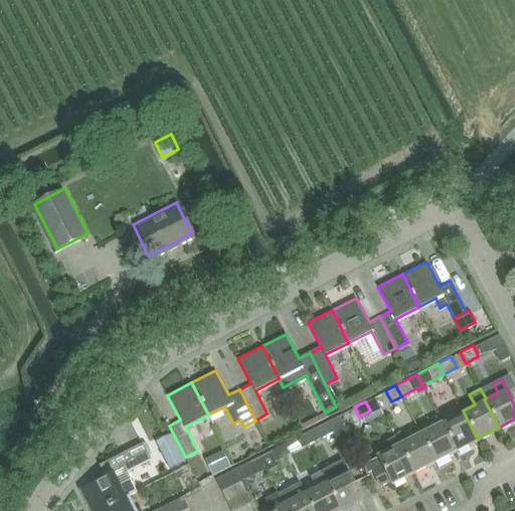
[(463,410),(442,421),(456,450),(477,439),(463,410)]
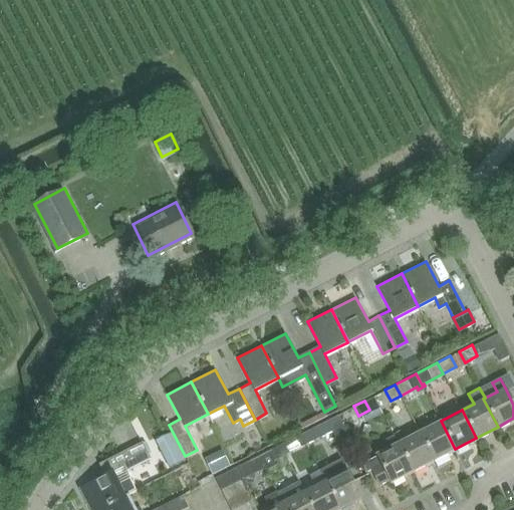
[(343,424),(338,414),(322,422),(327,432),(343,424)]
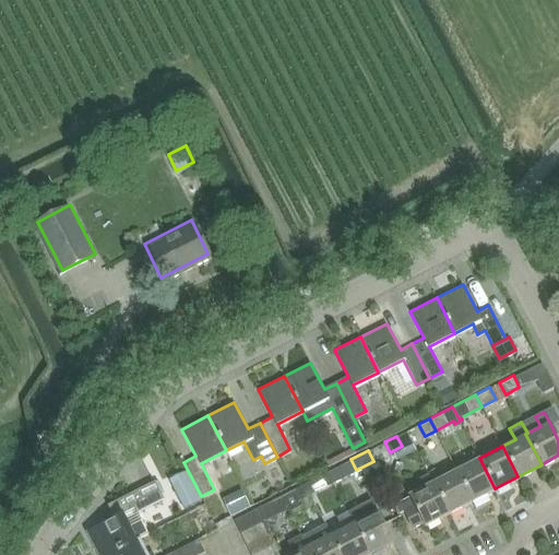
[(479,458),(455,470),(472,500),(495,488),(479,458)]
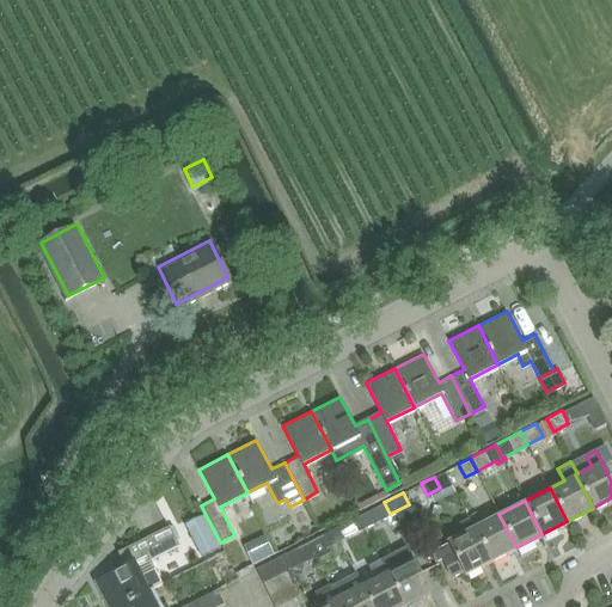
[(357,515),(363,527),(390,514),(384,502),(357,515)]
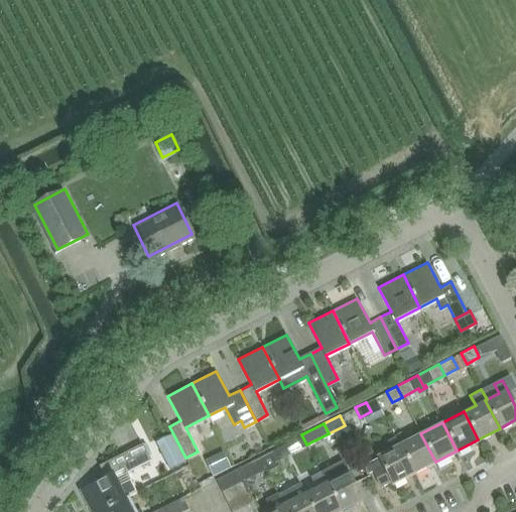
[(400,443),(399,444),(413,473),(435,462),(420,433),(400,443)]
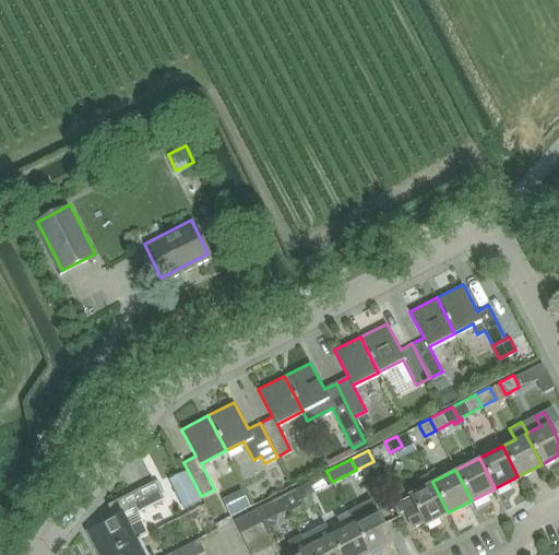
[(310,493),(332,482),(326,471),(304,483),(309,494),(310,493)]
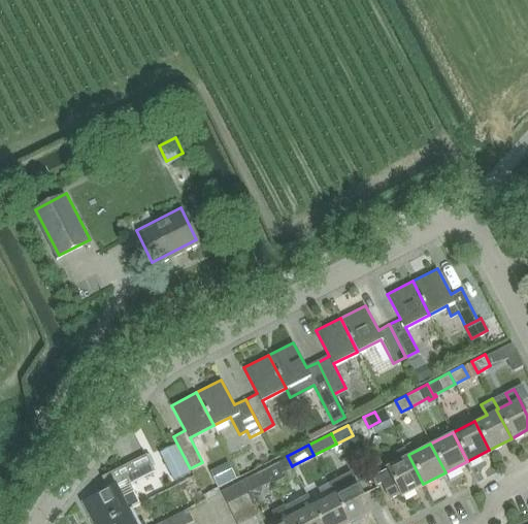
[(391,476),(381,481),(389,496),(399,491),(401,495),(423,484),(408,455),(409,454),(405,446),(396,451),(400,459),(386,466),(391,476)]
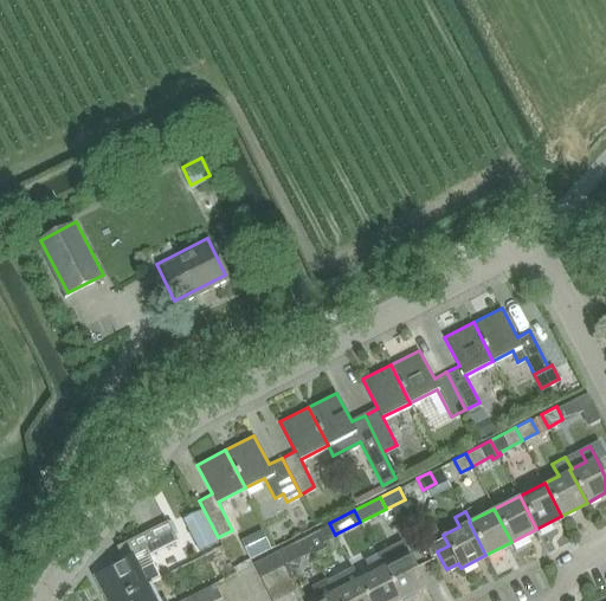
[(168,518),(153,525),(116,544),(123,559),(94,574),(107,600),(109,600),(148,582),(160,575),(148,553),(178,537),(168,518)]
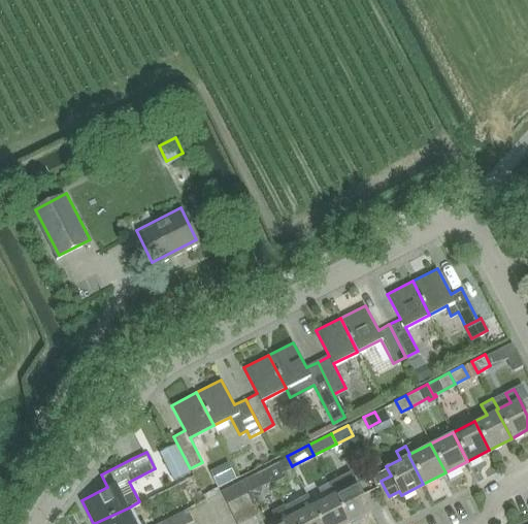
[(271,477),(273,482),(295,470),(293,465),(292,466),(287,456),(264,467),(269,478),(271,477)]
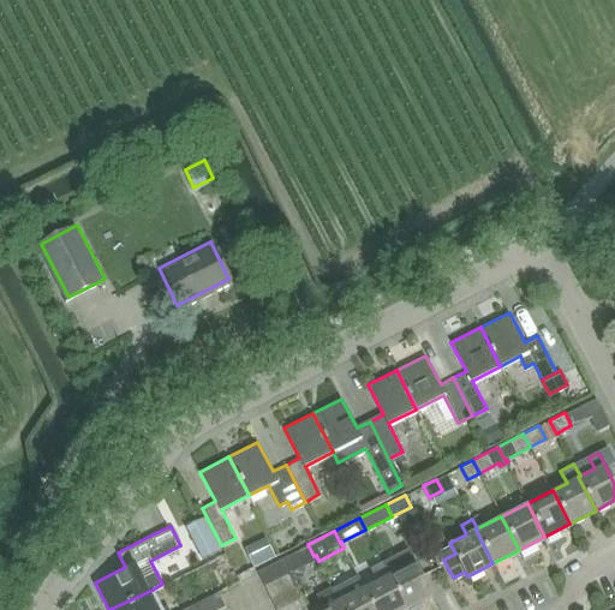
[(282,557),(288,569),(314,556),(308,544),(282,557)]
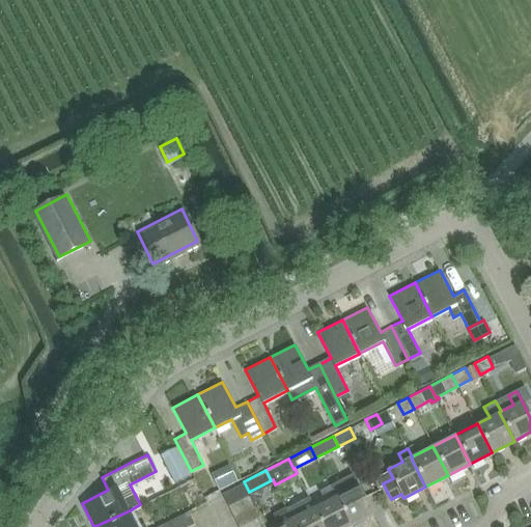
[(353,475),(330,487),(335,496),(351,526),(372,514),(358,484),(353,475)]
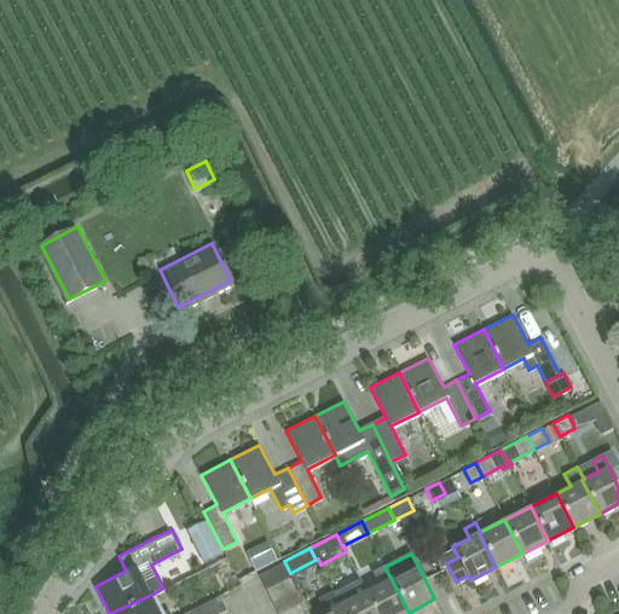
[(284,561),(258,575),(265,588),(290,574),(290,573),(284,561)]
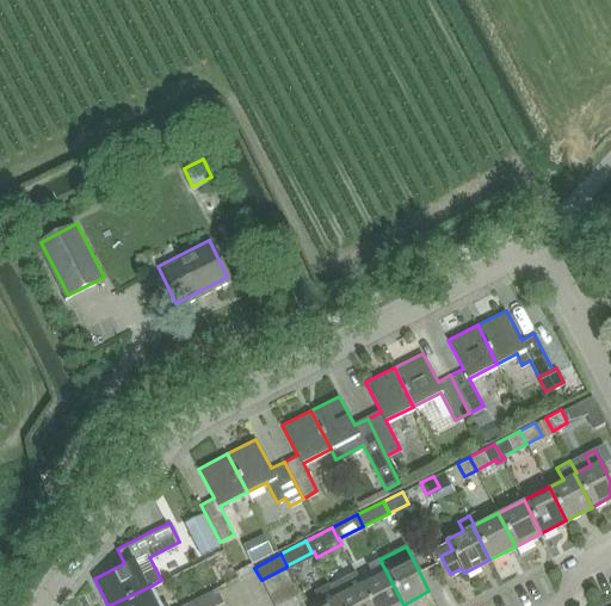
[(376,576),(360,583),(371,605),(399,605),(403,605),(386,570),(380,560),(370,566),(376,576)]
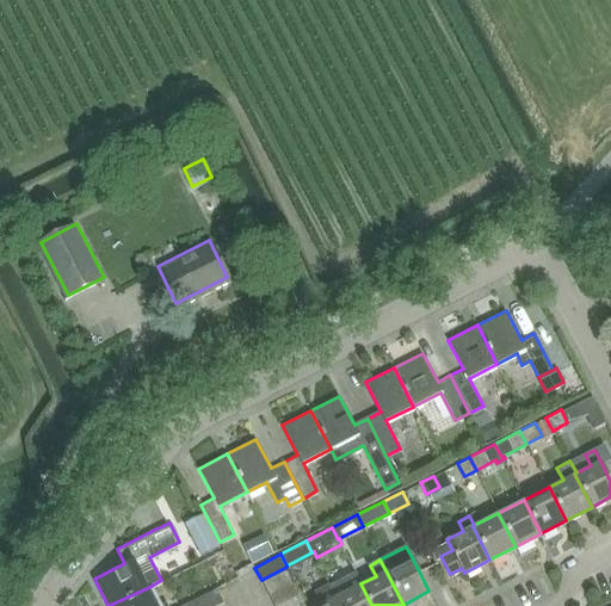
[(287,567),(261,580),(267,593),(294,580),(287,567)]
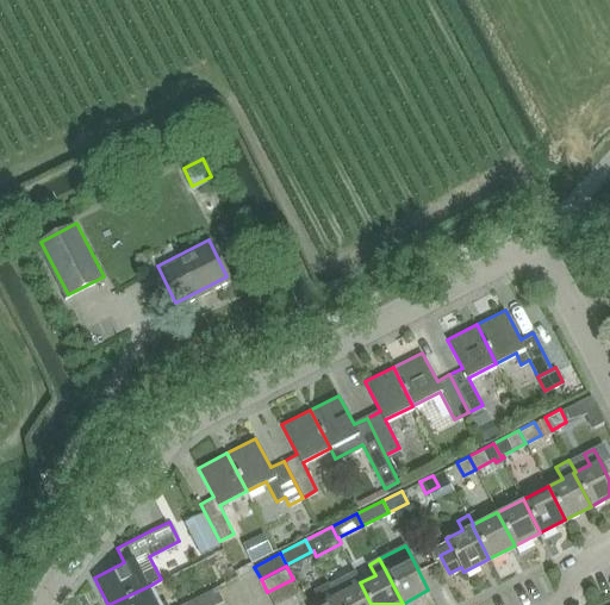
[(354,572),(329,585),(334,597),(338,604),(371,604),(360,582),(354,572)]
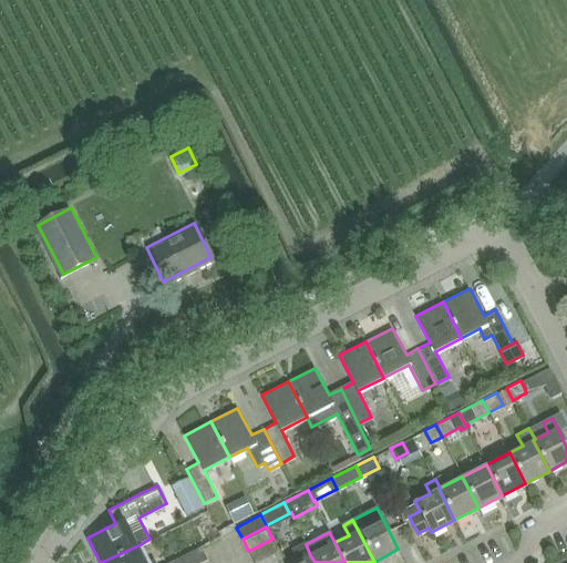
[(272,539),(248,551),(255,562),(279,550),(272,539)]
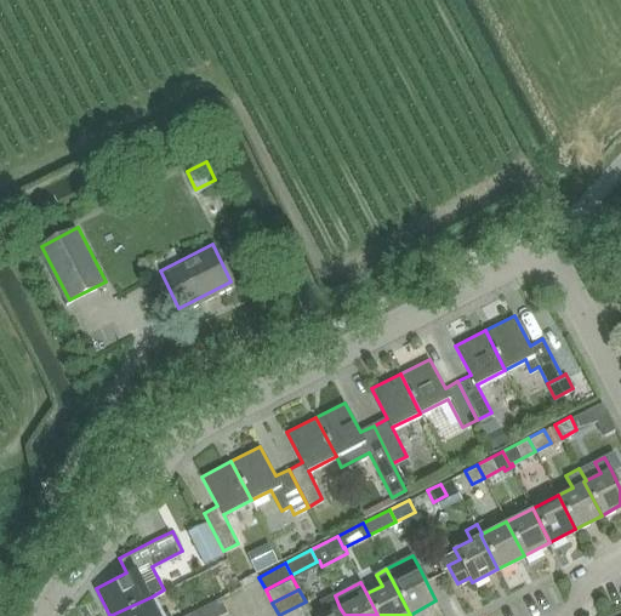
[(328,614),(322,615),(345,615),(340,608),(335,595),(322,602),(328,614)]
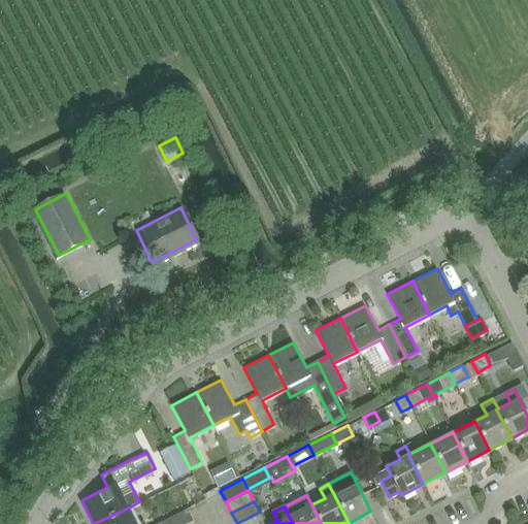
[(129,508),(95,523),(186,523),(193,521),(187,509),(164,520),(155,523),(145,523),(143,519),(136,522),(129,508)]
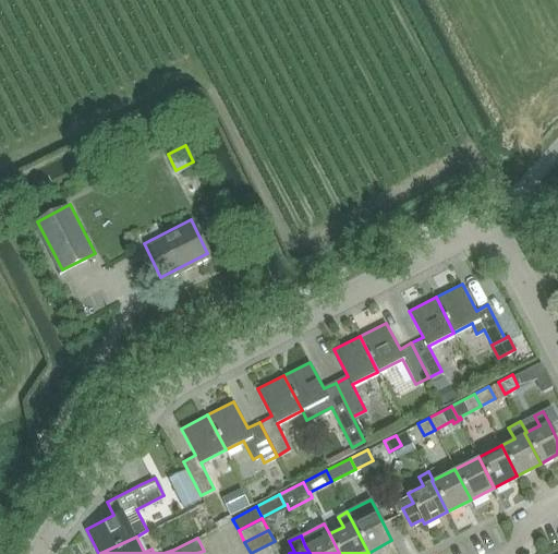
[(275,541),(251,553),(250,553),(278,553),(280,553),(275,541)]
